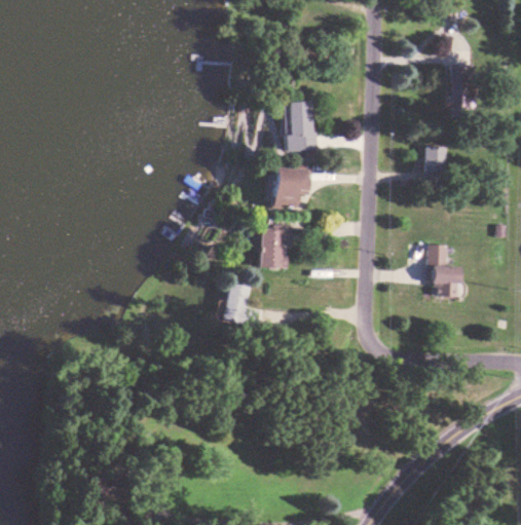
[(449,110),(475,110),(475,64),(449,64),(449,110)]
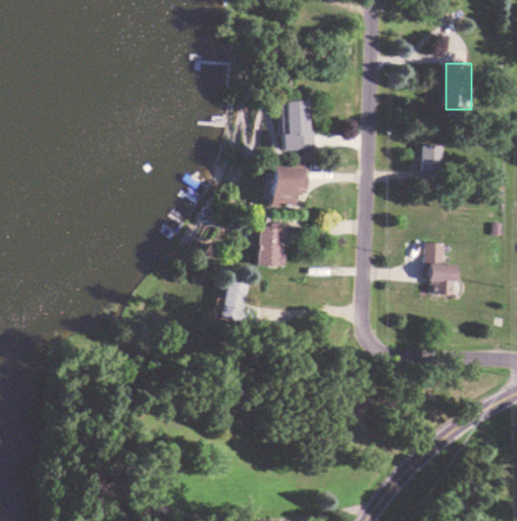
[(280,101),(282,149),(314,148),(312,100),(280,101)]
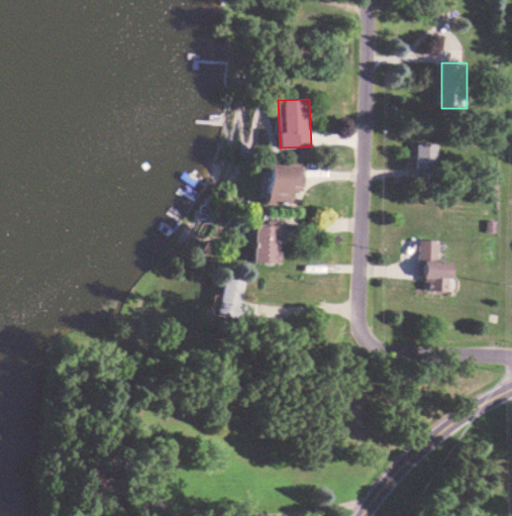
[(419,182),(439,182),(439,143),(419,143),(419,182)]
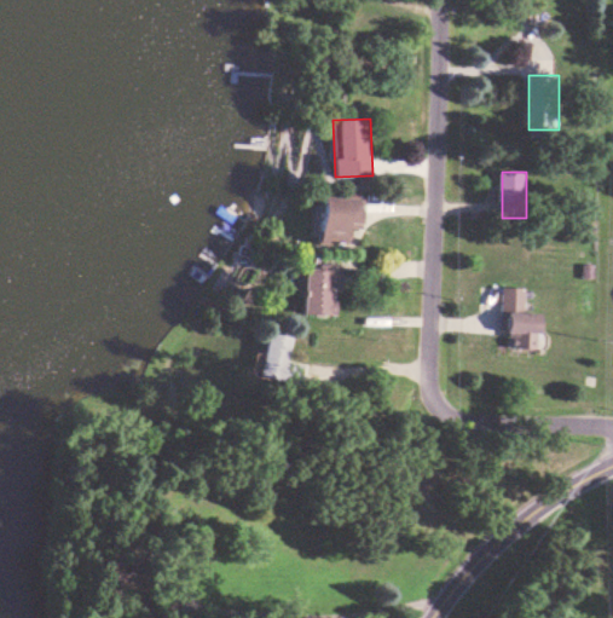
[(363,226),(363,197),(324,196),(323,242),(353,242),(353,226),(363,226)]
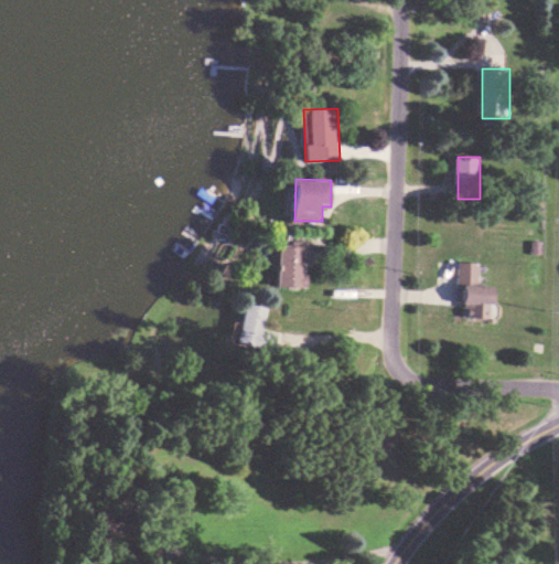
[(279,286),(311,286),(312,241),(279,241),(279,286)]
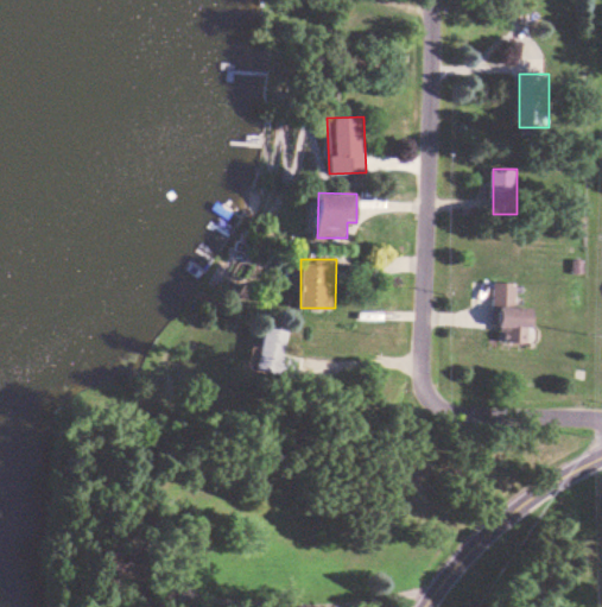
[(518,283),(499,282),(496,342),(534,343),(536,308),(517,307),(518,283)]
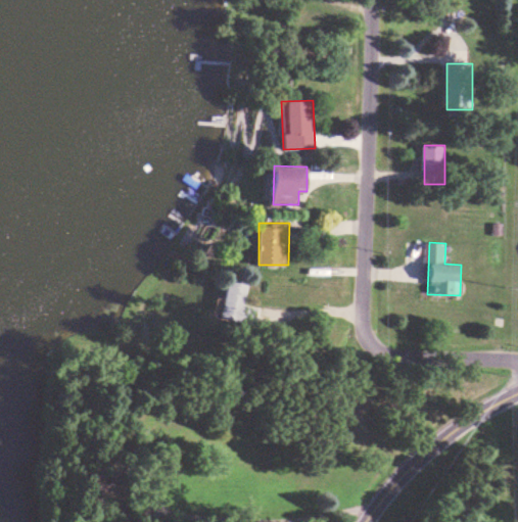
[(249,284),(228,280),(221,318),(254,324),(259,306),(245,304),(249,284)]
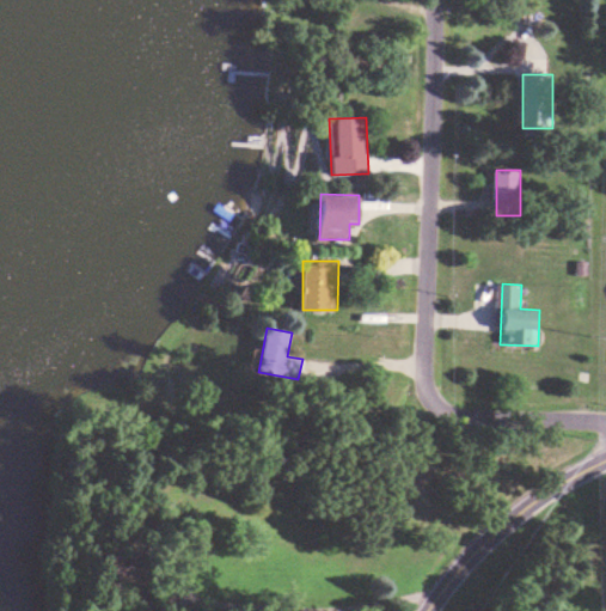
All buildings are outlined.
